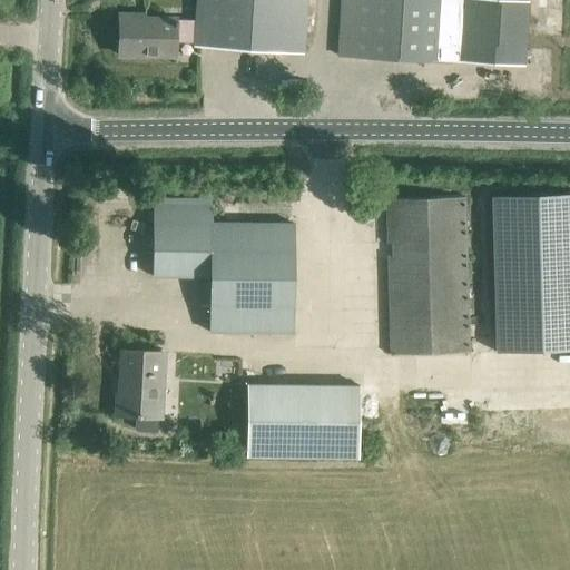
[(196,0),(195,25),(177,23),(177,21),(136,20),(137,15),(120,15),(119,55),(176,56),(176,37),(195,37),(195,46),(304,53),(306,0),(196,0)]
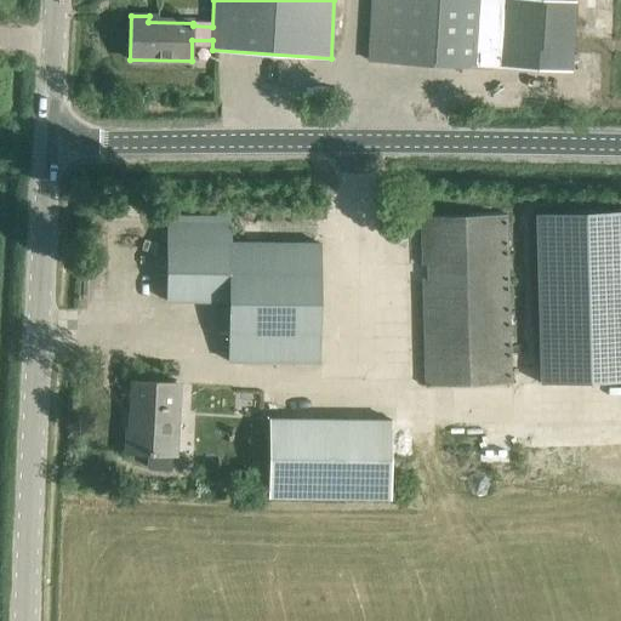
[(372,0),(371,36),(370,61),(491,68),(491,66),(580,72),(584,0),(576,0),(372,0)]
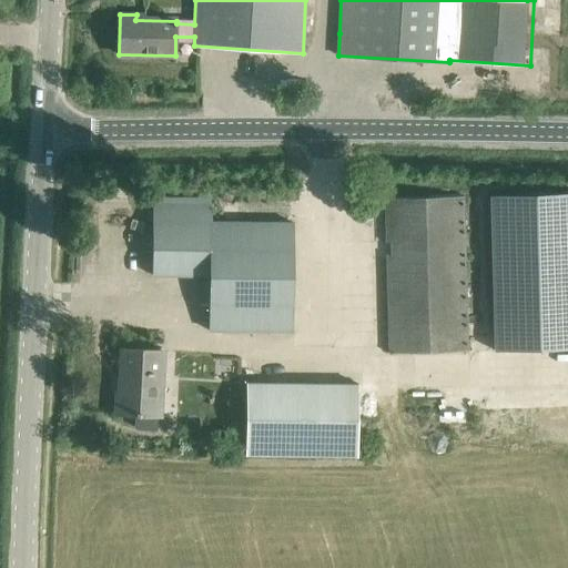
[(567,193),(490,195),(494,350),(567,347),(567,193)]
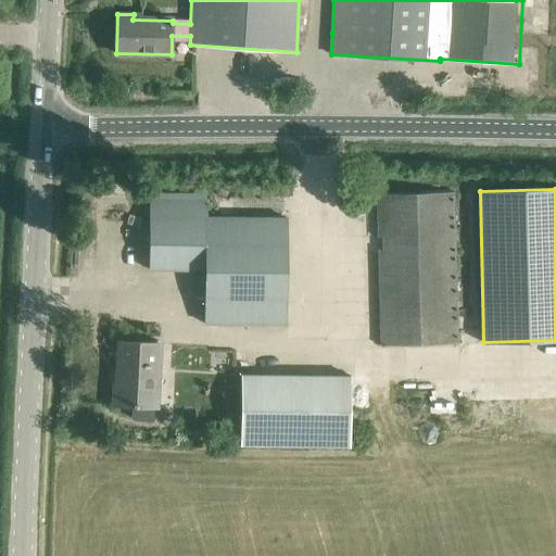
[(378,216),(382,348),(459,345),(455,214),(455,191),(377,194),(378,216)]
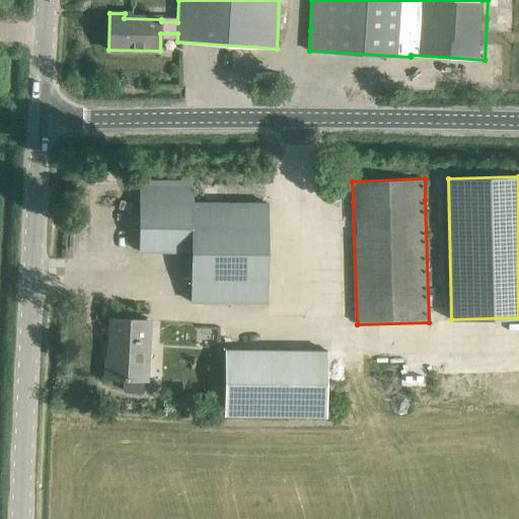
[(139,251),(192,252),(192,302),(267,302),(268,203),(194,203),(194,188),(140,187),(139,251)]
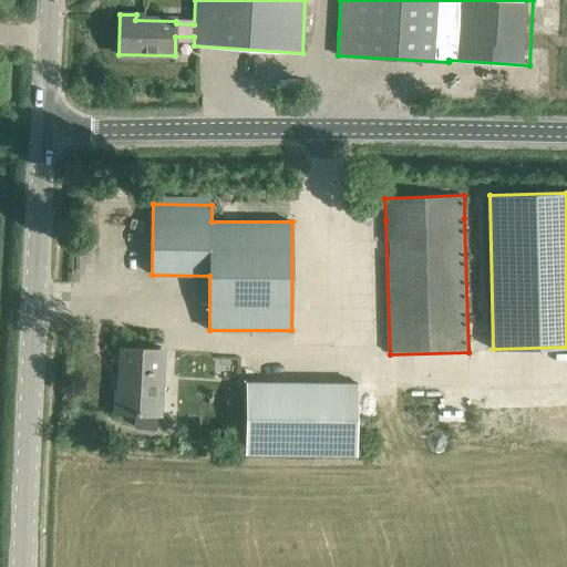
[(116,413),(138,414),(161,415),(161,413),(156,413),(158,374),(163,374),(164,350),(123,348),(120,393),(117,393),(116,413)]
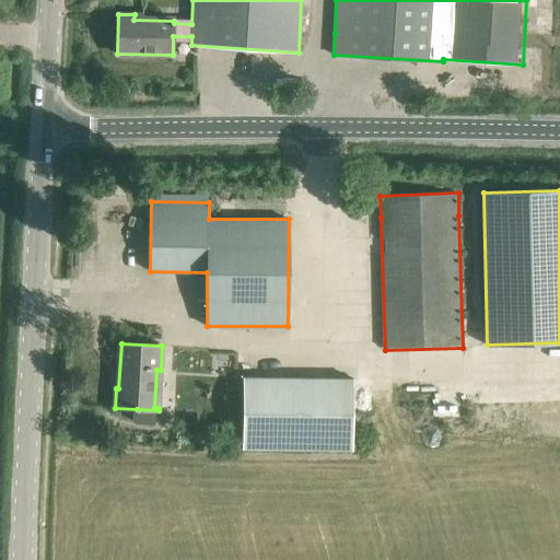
[(244,377),(242,446),(352,448),(353,380),(244,377)]
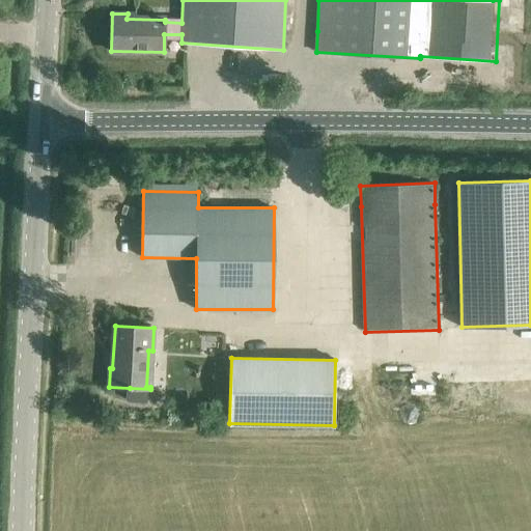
All buildings are outlined.
